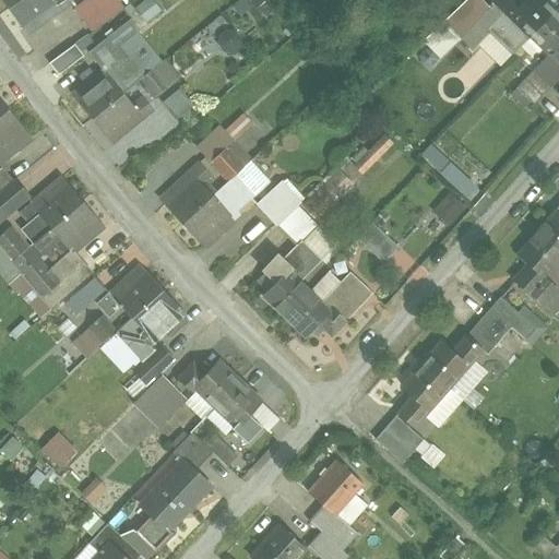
[(72,0),(21,0),(11,8),(28,34),(74,2),(72,0)]
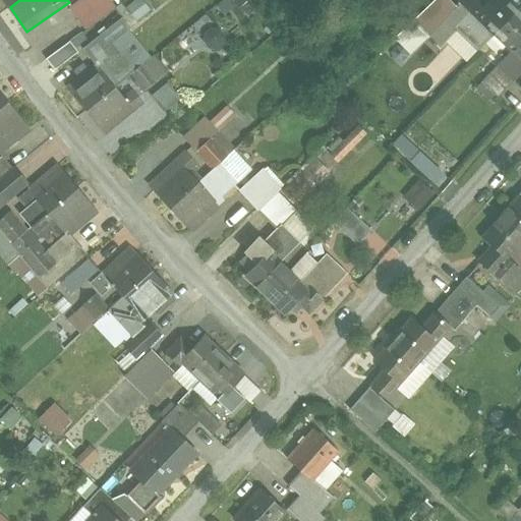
[(109,0),(83,0),(73,8),(82,20),(110,0),(109,0)]
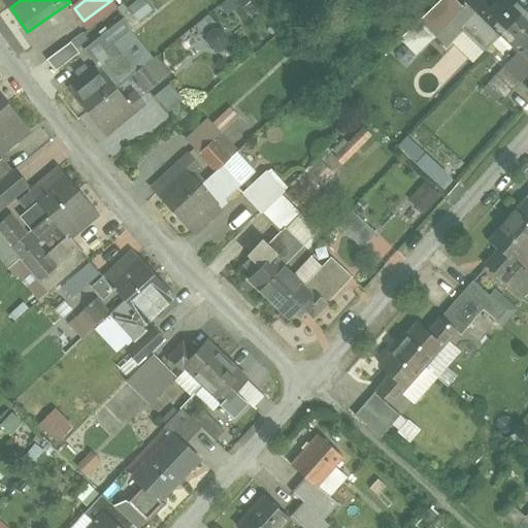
[(455,0),(442,0),(421,22),(434,35),(463,7),(455,0)]
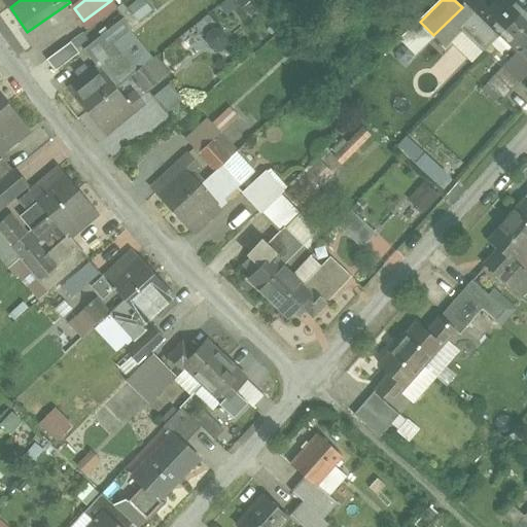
[(514,0),(497,0),(496,2),(493,0),(469,0),(468,2),(478,11),(461,28),(485,50),(501,34),(524,9),(514,0)]
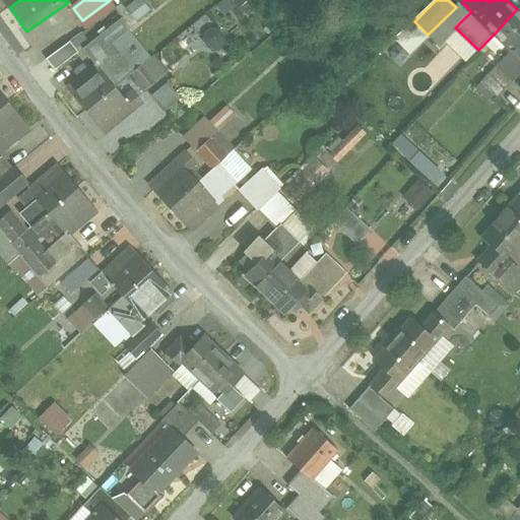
[(519,11),(517,9),(495,34),(519,57),(519,11)]
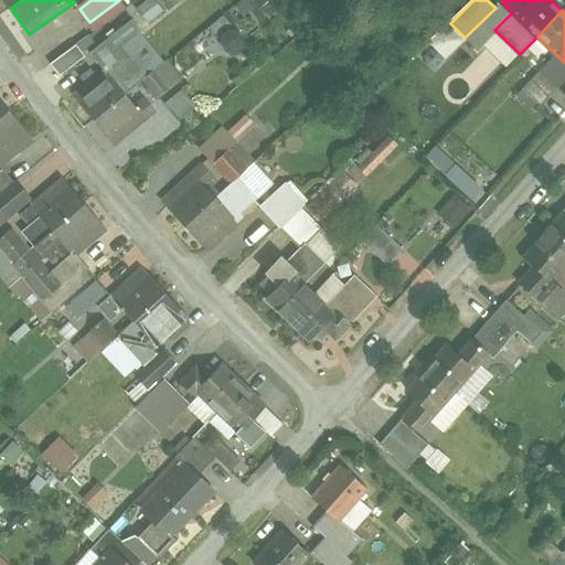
[(132,21),(91,54),(104,70),(74,94),(94,119),(95,119),(126,94),(131,89),(142,81),(147,76),(123,46),(142,32),(132,21)]
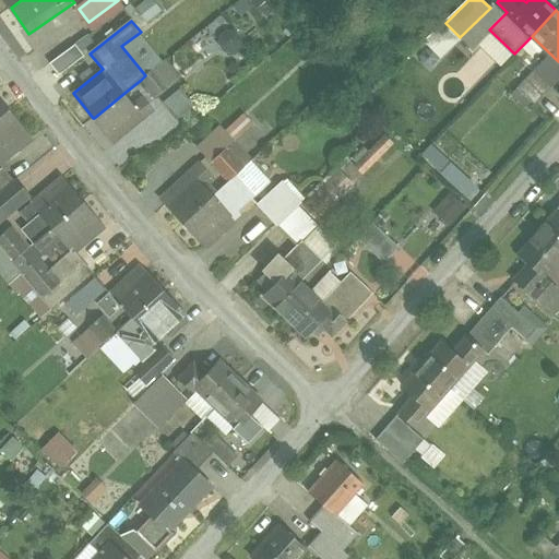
[(75,45),(49,64),(59,76),(84,56),(75,45)]
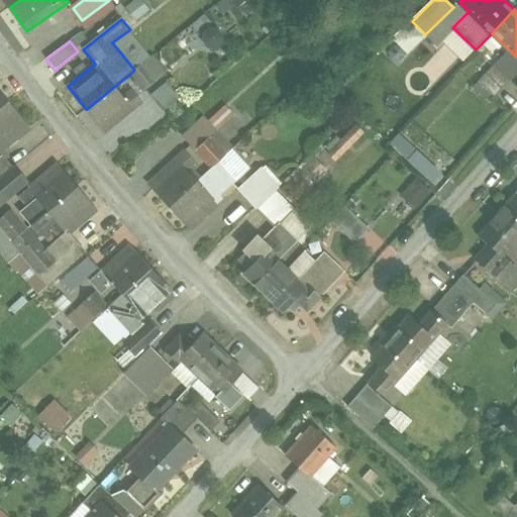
[(165,73),(151,57),(143,63),(158,80),(165,73)]
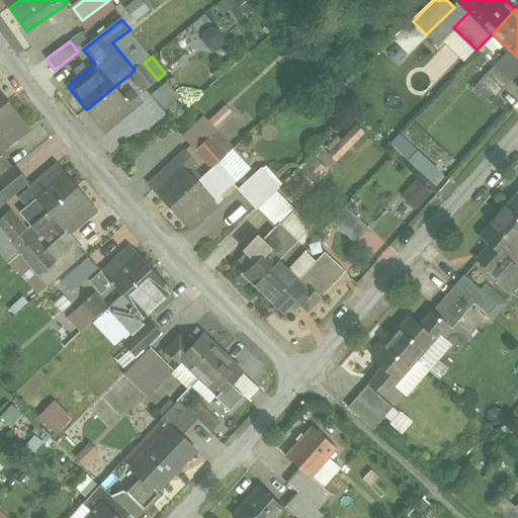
[(158,80),(144,63),(135,70),(131,74),(137,82),(144,91),(158,80)]
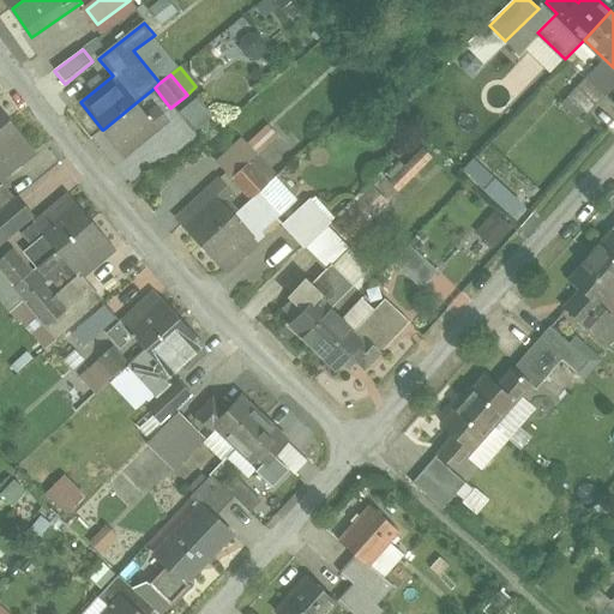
[(162,97),(155,88),(143,97),(146,102),(150,107),(162,97)]
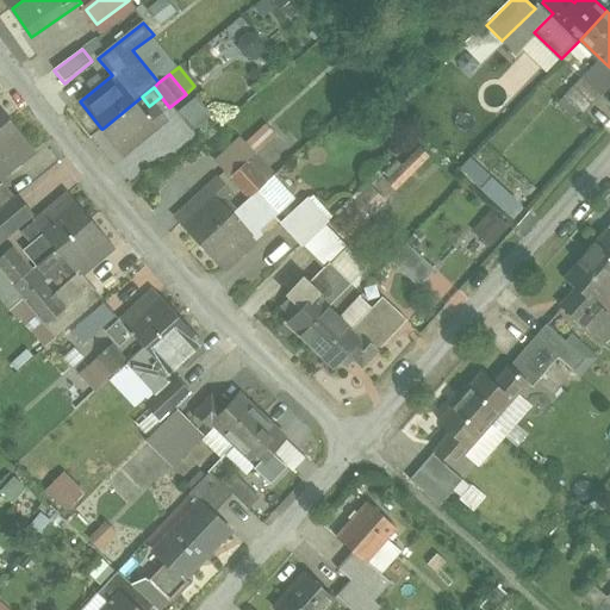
[(188,95),(170,113),(187,130),(205,112),(188,95)]
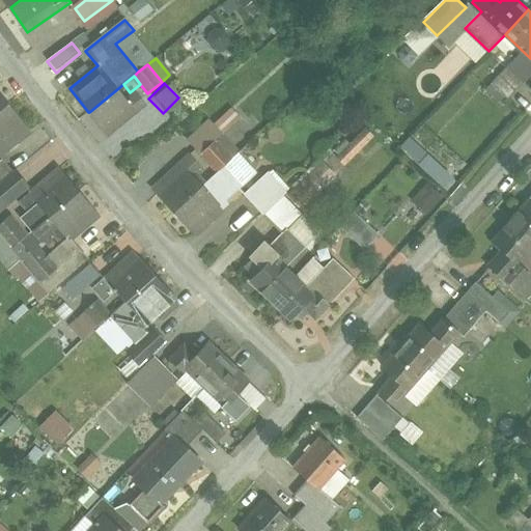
[(127,88),(123,84),(118,88),(121,92),(127,88)]
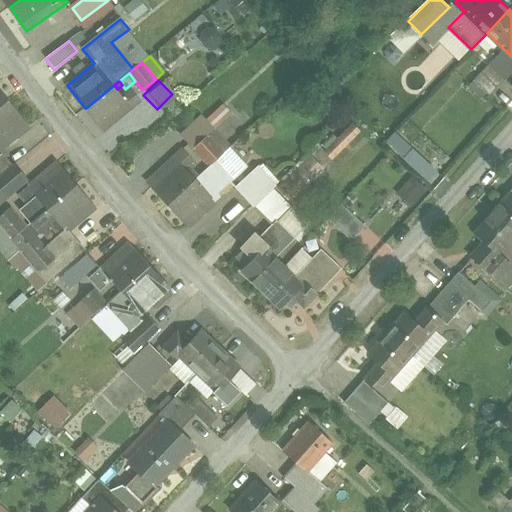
[(114,85),(86,108),(105,131),(132,109),(123,97),(117,89),(114,85)]
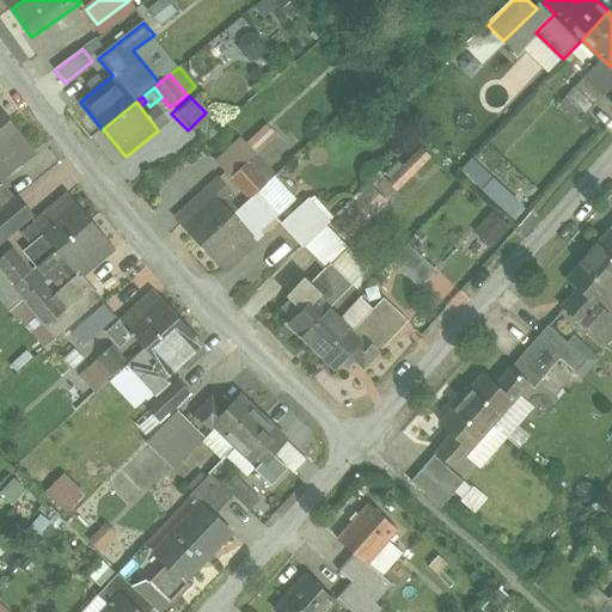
[(0,105),(0,127),(11,120),(0,105)]
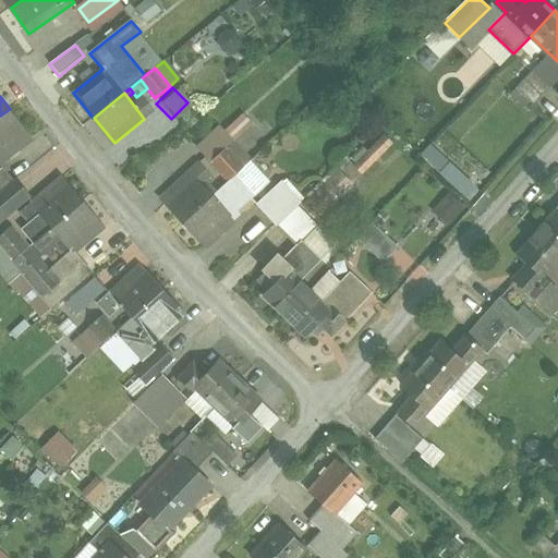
[(154,111),(143,98),(134,106),(144,119),(154,111)]
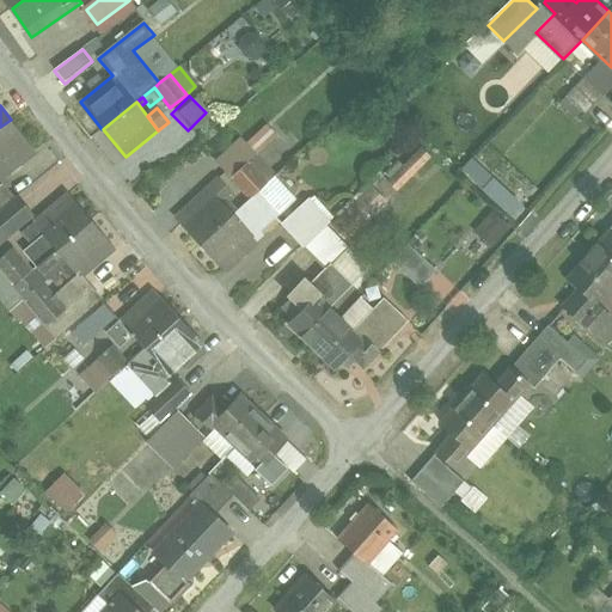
[(0,127),(0,179),(36,153),(11,120),(0,127)]
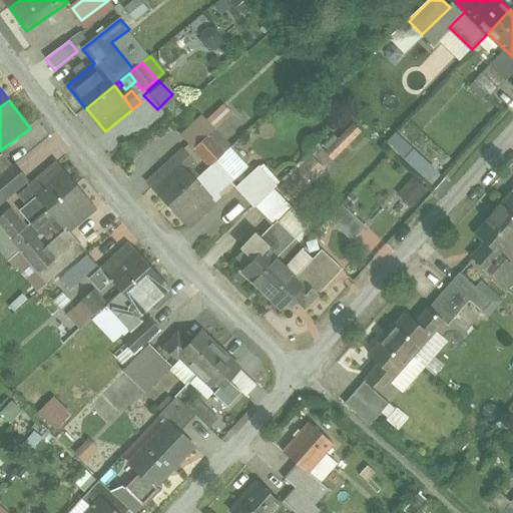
[(346,125),(339,138),(349,144),(356,130),(346,125)]
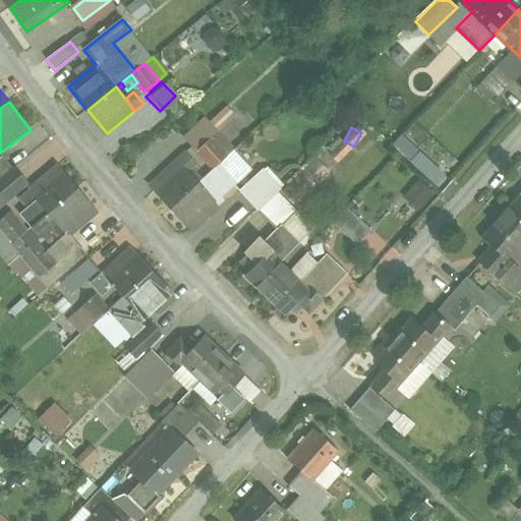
[(229,143),(220,132),(214,138),(228,155),(234,150),(229,143)]
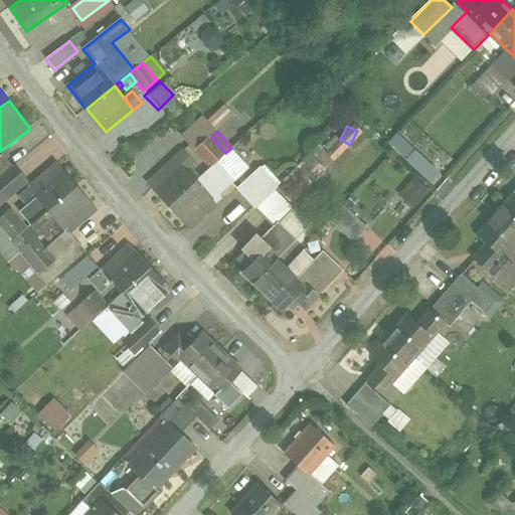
[(237,132),(226,142),(231,148),(242,138),(237,132)]
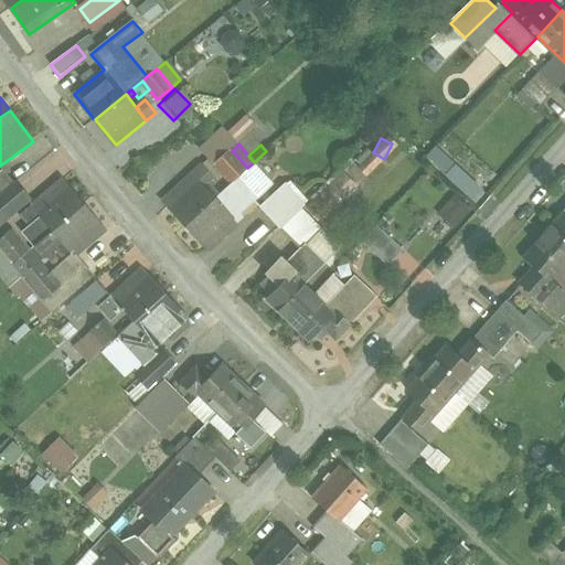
[(232,150),(215,164),(232,183),(240,176),(247,168),(232,150)]
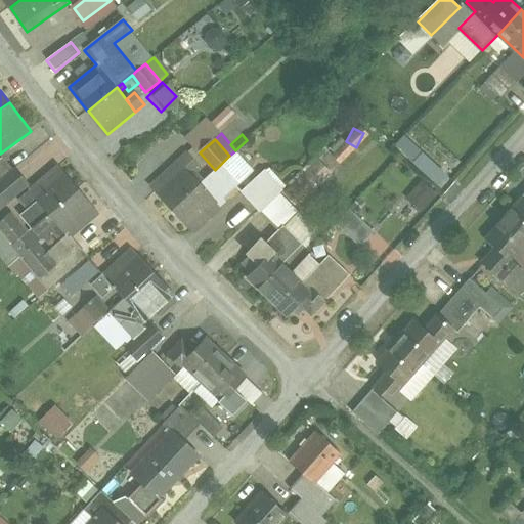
[(255,171),(235,150),(229,156),(222,163),(241,184),(255,171)]
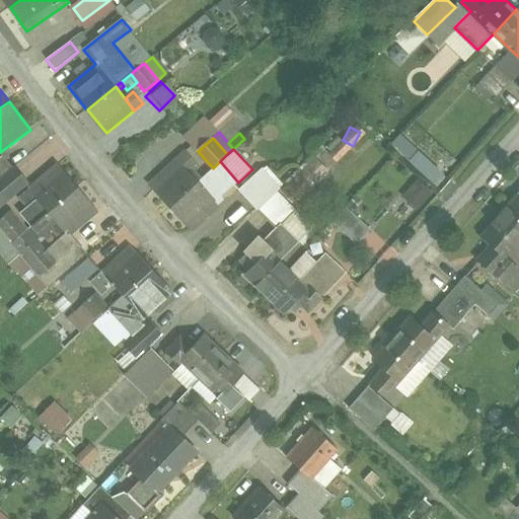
[(430,179),(437,168),(409,151),(401,162),(430,179)]
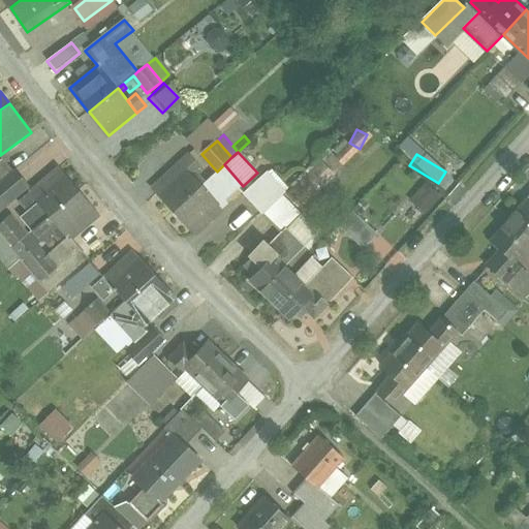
[(4,158),(0,161),(0,182),(13,172),(13,170),(4,158)]
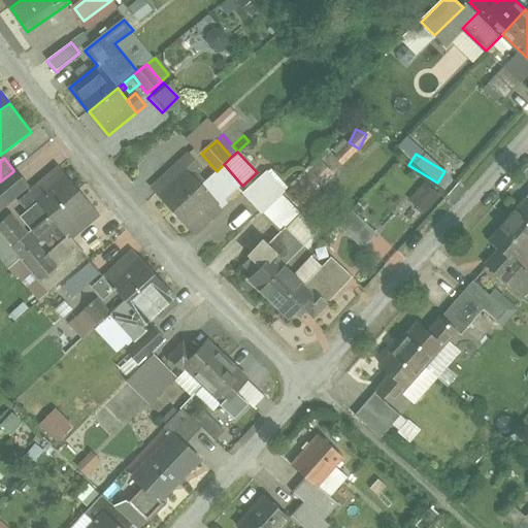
[(198,167),(189,158),(183,164),(191,173),(198,167)]
